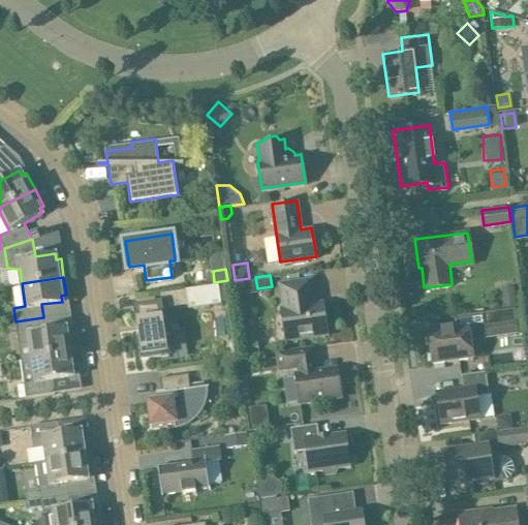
[(286,338),(327,333),(322,302),(314,303),(310,278),(280,283),(283,307),(281,307),(286,338)]
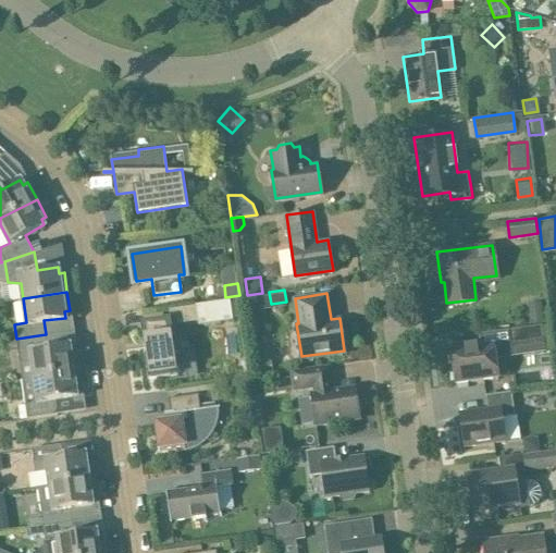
[(231,297),(196,302),(198,320),(198,322),(233,317),(231,297)]
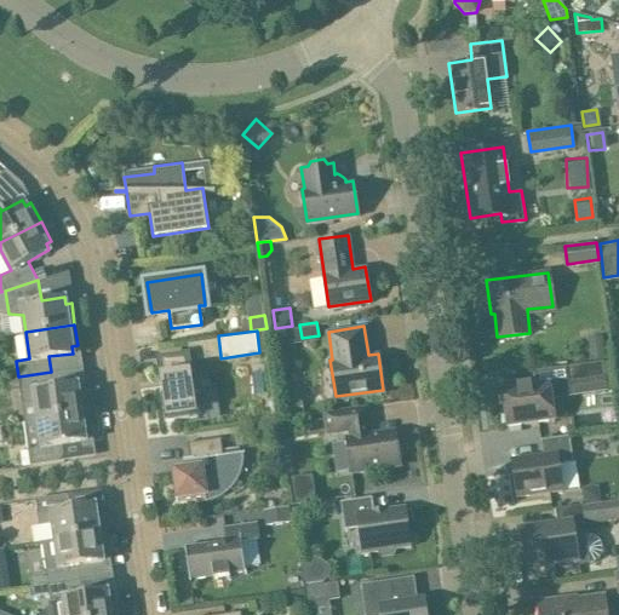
[(602,334),(585,337),(589,358),(606,355),(602,334)]
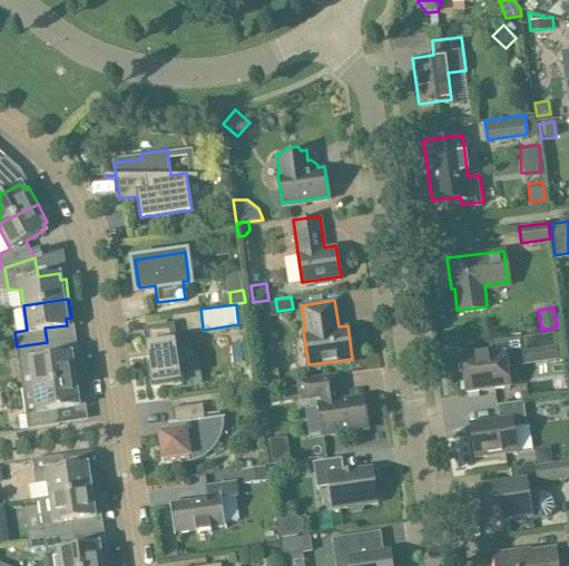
[(180,324),(174,325),(145,329),(153,386),(182,381),(178,359),(185,358),(182,331),(180,324)]
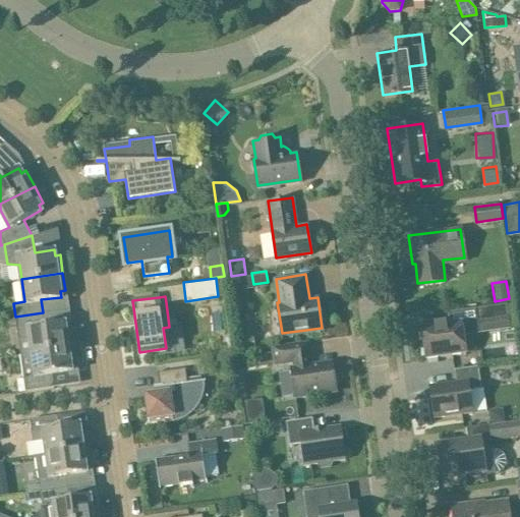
[(476,306),(478,319),(508,314),(506,302),(476,306)]
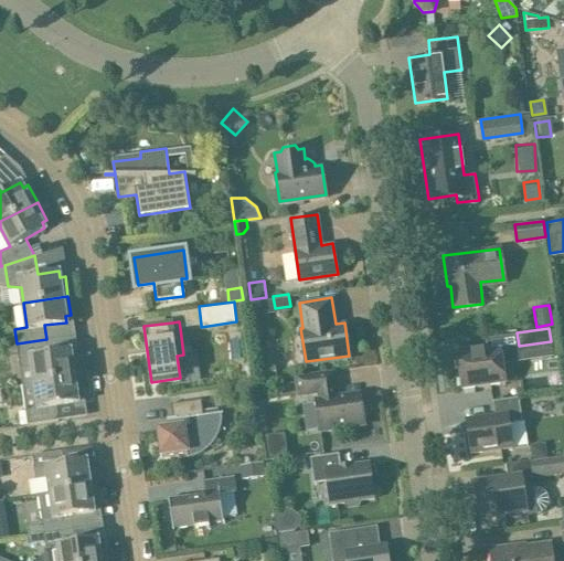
[(488,349),(457,355),(461,387),(506,381),(500,348),(519,346),(517,332),(486,338),(488,349)]
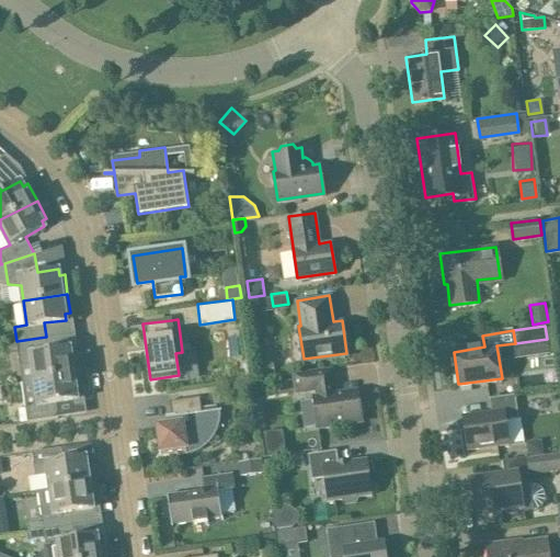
[(46,337),(16,341),(20,364),(32,363),(35,378),(79,372),(76,352),(70,353),(69,347),(48,350),(46,337)]
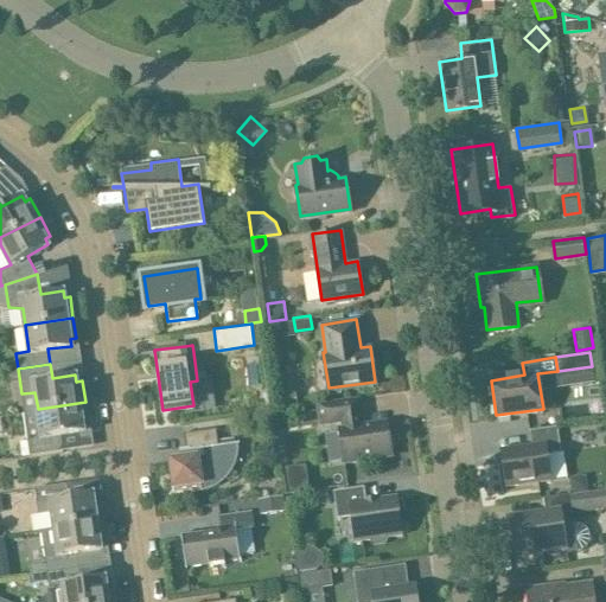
[(344,461),(391,454),(387,420),(363,423),(359,396),(317,403),(320,423),(338,420),(344,461)]
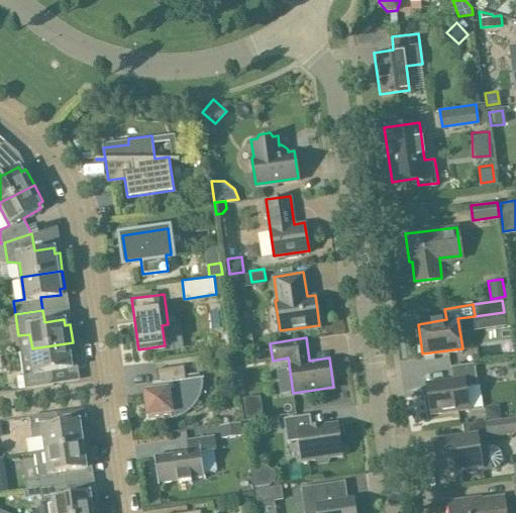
[(32,348),(20,349),(23,373),(25,386),(54,382),(52,369),(71,367),(70,361),(75,360),(73,342),(47,345),(32,348)]
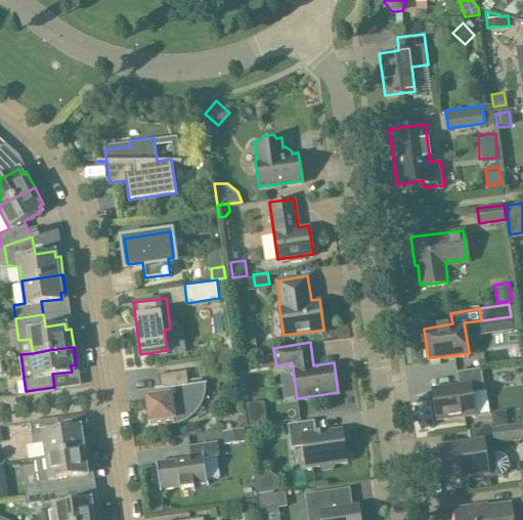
[(456,370),(458,383),(432,387),(436,417),(475,412),(472,390),(484,388),(481,365),(456,370)]
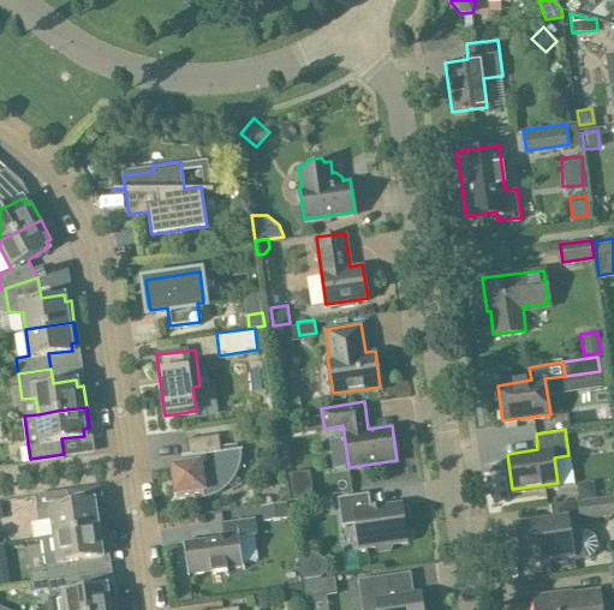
[(221,449),(219,432),(185,437),(189,462),(172,465),(177,492),(203,489),(203,495),(209,494),(213,492),(216,491),(221,488),(226,485),(227,483),(231,480),(233,477),(234,476),(237,471),(238,468),(238,466),(239,462),(240,456),(240,454),(240,452),(240,449),(240,446),(221,449)]
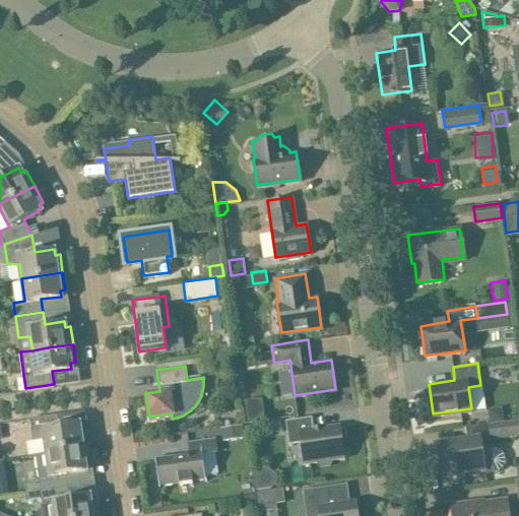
[(25,388),(23,374),(16,375),(18,389),(25,388)]
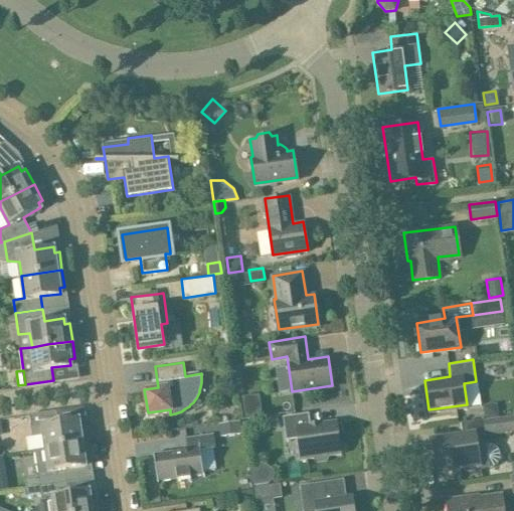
[(258,390),(240,394),(245,410),(262,406),(258,390)]
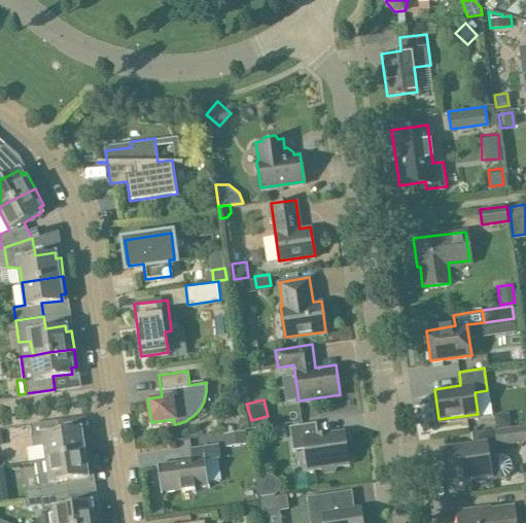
[(507,411),(493,413),(495,427),(510,424),(507,411)]
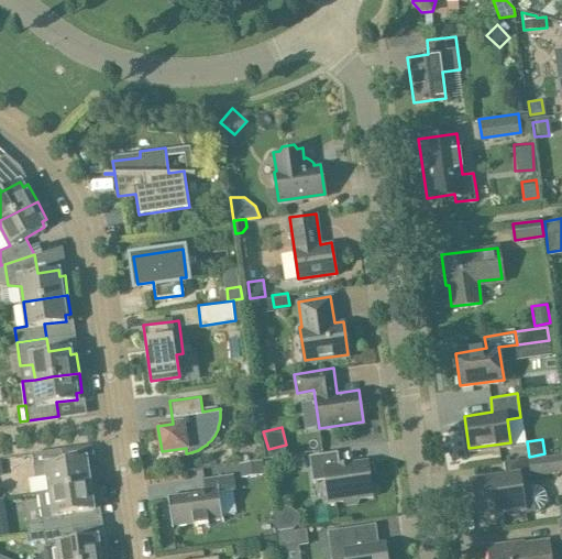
[(64,461),(62,447),(32,451),(35,475),(48,473),(51,489),(68,486),(95,482),(91,463),(86,463),(86,458),(64,461)]
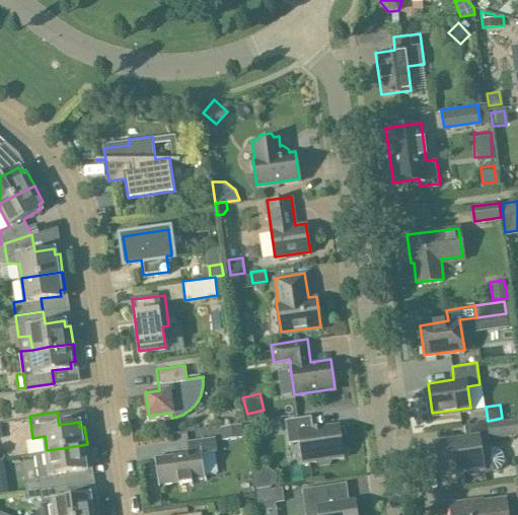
[(303,461),(344,455),(339,423),(312,427),(310,415),(285,419),(288,442),(300,440),(303,461)]
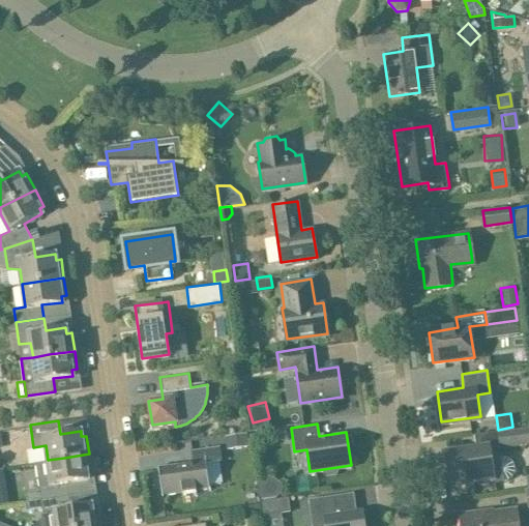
[(285,425),(268,428),(270,439),(287,437),(285,425)]
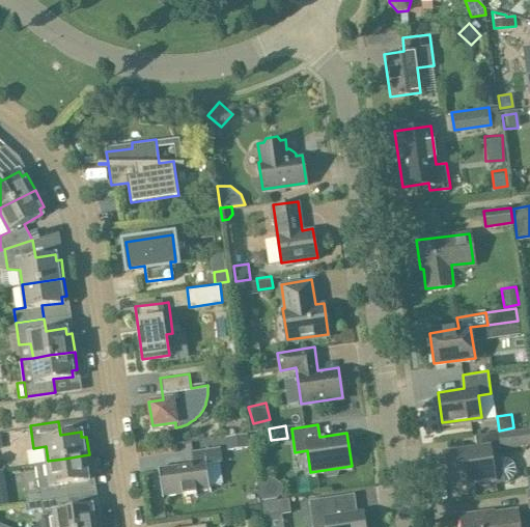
[(529,425),(498,431),(500,447),(529,442),(529,425)]
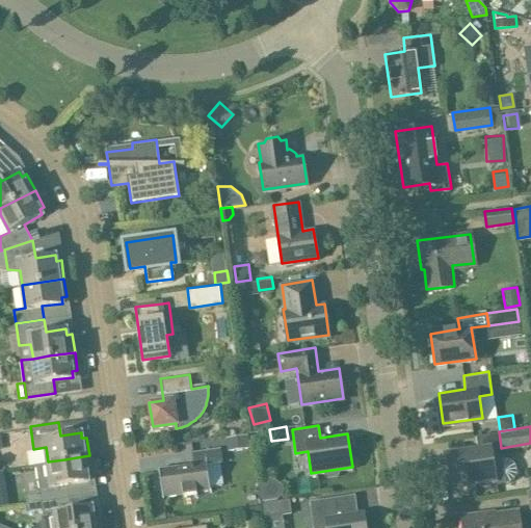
[(246,432),(227,436),(229,448),(248,445),(246,432)]
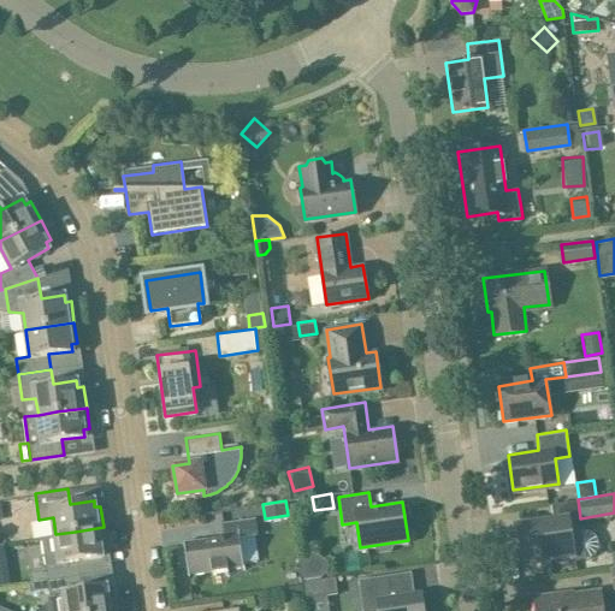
[(569,516),(519,523),(524,561),(574,553),(574,559),(585,557),(591,556),(595,551),(597,547),(597,541),(596,535),(592,532),(587,529),(581,528),(571,531),(569,516)]
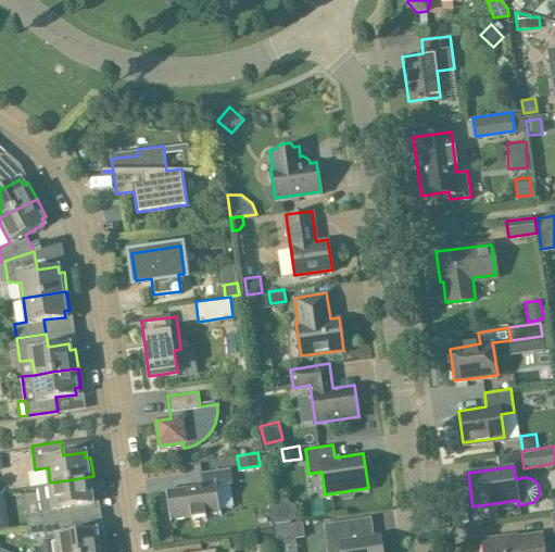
[(216,484),(232,481),(230,467),(201,472),(203,484),(165,489),(169,517),(191,514),(191,516),(205,515),(205,512),(221,510),(216,484)]
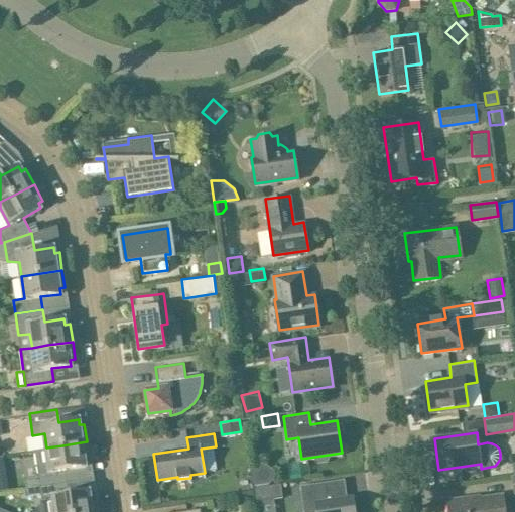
[(39,485),(51,484),(68,481),(66,469),(85,466),(85,461),(90,460),(87,441),(62,445),(46,448),(34,450),(38,479),(25,481),(26,487),(39,485)]
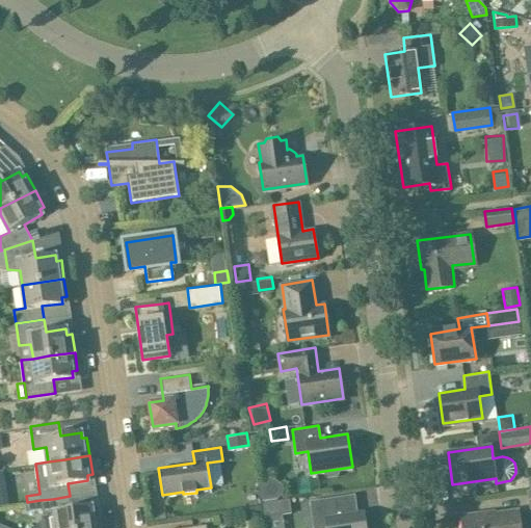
[(7,490),(0,490),(0,502),(9,501),(7,490)]
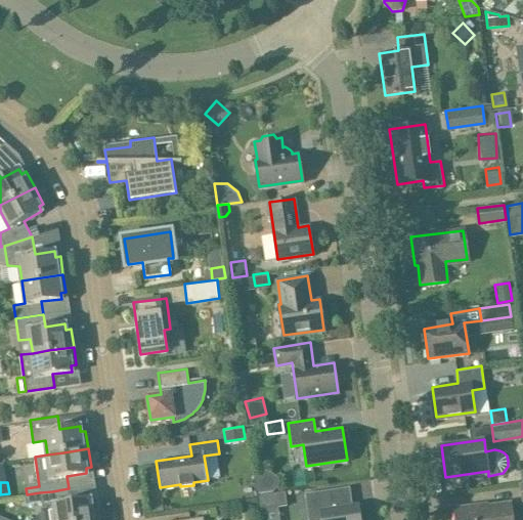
[(40,492),(27,494),(28,495),(25,495),(27,504),(41,502),(42,506),(44,506),(45,519),(98,519),(96,504),(91,505),(90,499),(71,502),(69,488),(52,491),(40,492)]
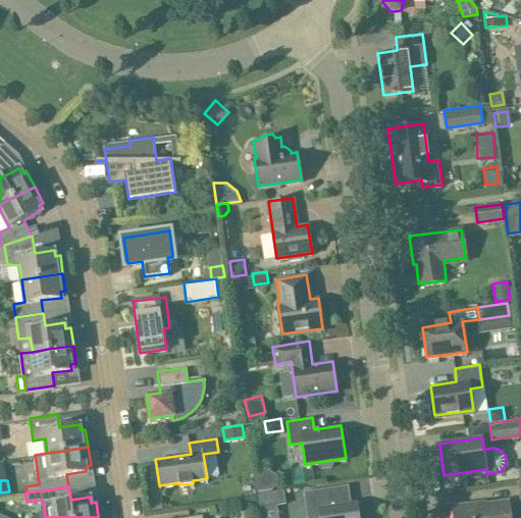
[(330,487),(304,491),(307,517),(359,517),(357,502),(351,503),(332,505),(330,487)]
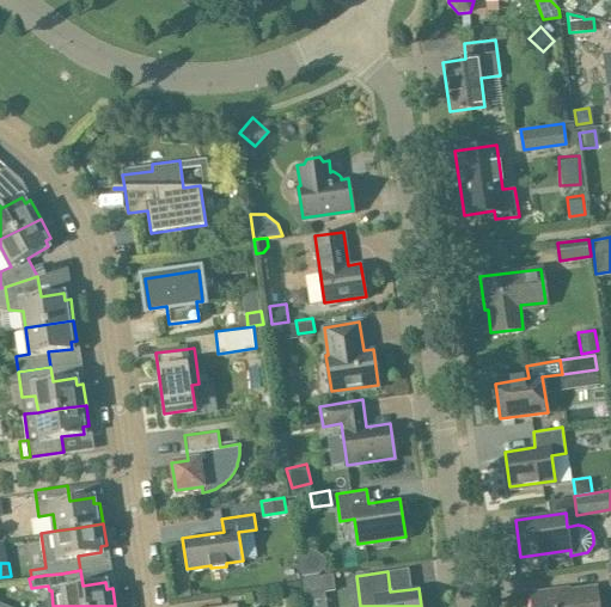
[(333,574),(301,577),(304,593),(324,590),(335,588),(333,574)]
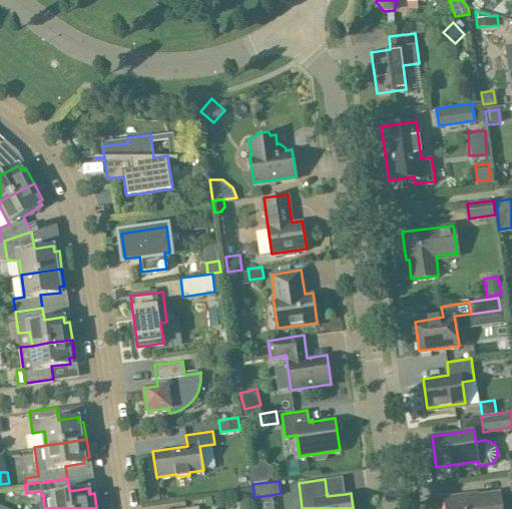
[(501,508),(499,491),(467,495),(466,493),(443,496),(445,508),(501,508)]
